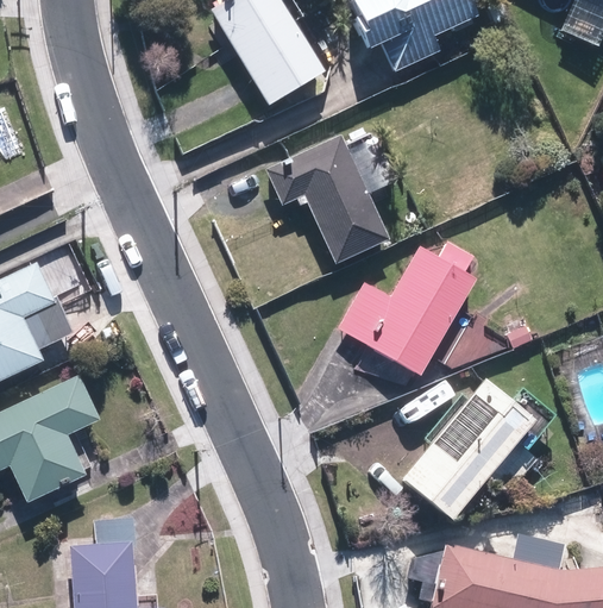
[(325,71),(281,0),(227,0),(212,10),(270,105),(325,71)]
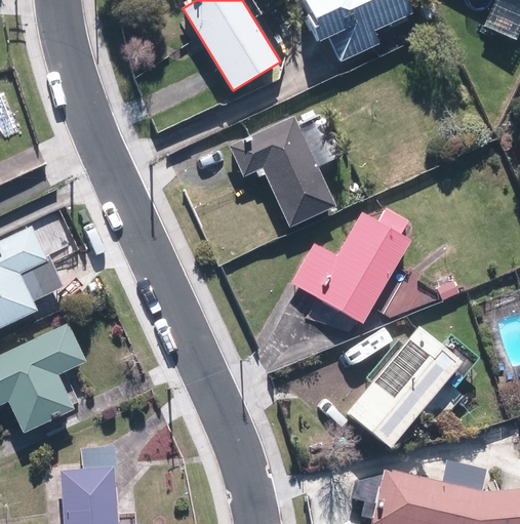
[(331,36),(343,61),(381,43),(374,30),(410,13),(403,0),(302,0),(309,15),(307,16),(318,42),(331,36)]
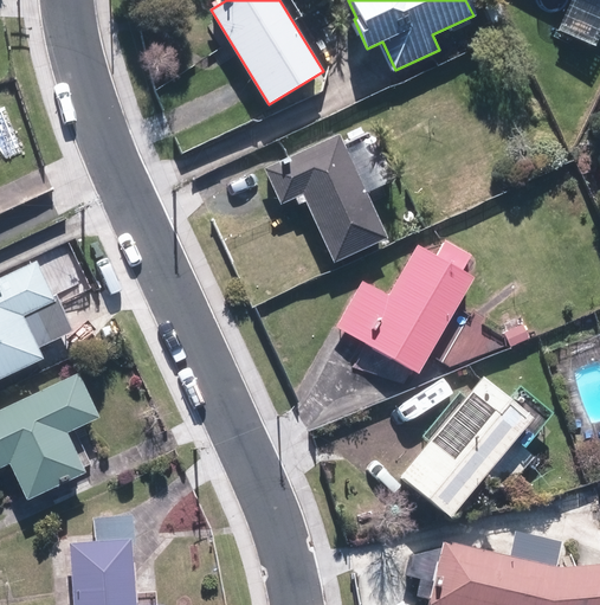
[(387,238),(340,135),(269,168),(284,204),(305,194),(336,261),(387,238)]
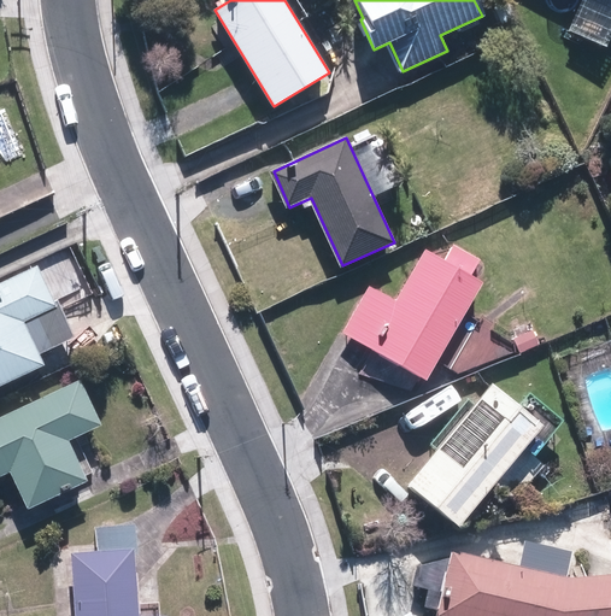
[(346,334),(427,380),(482,282),(471,276),(480,259),(458,247),(448,264),(427,251),(398,301),(371,287),(346,334)]
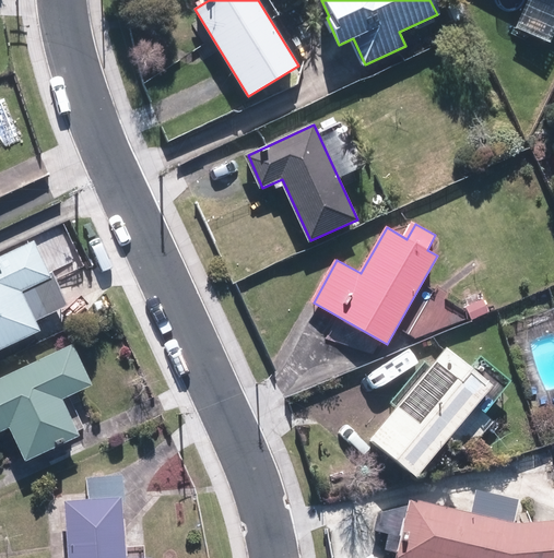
[(0,349),(42,331),(36,321),(66,307),(36,244),(0,259),(0,349)]
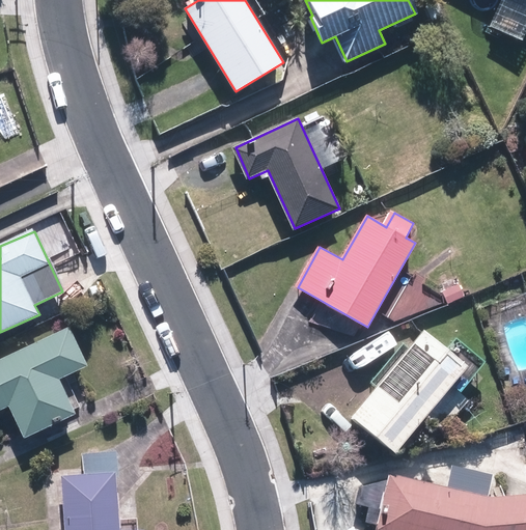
[(445,351),(420,330),(349,416),(391,450),(424,411),(445,427),(469,399),(459,391),(483,362),(455,339),(445,351)]
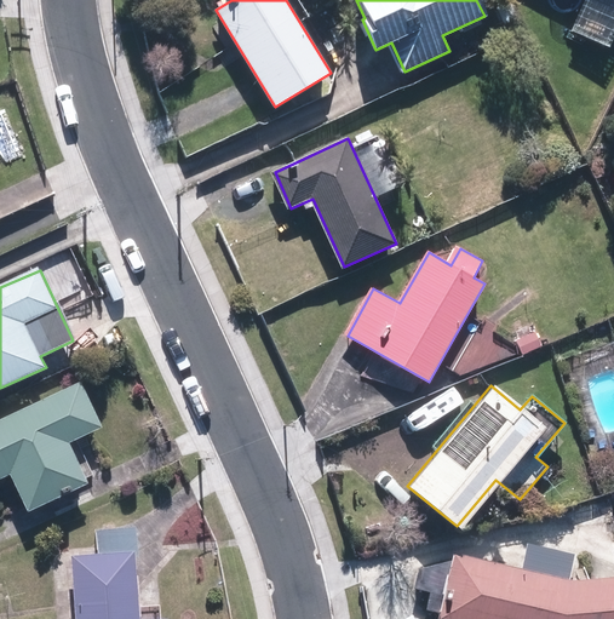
[(82,387),(0,424),(0,479),(13,474),(29,509),(90,481),(72,442),(102,429),(82,387)]
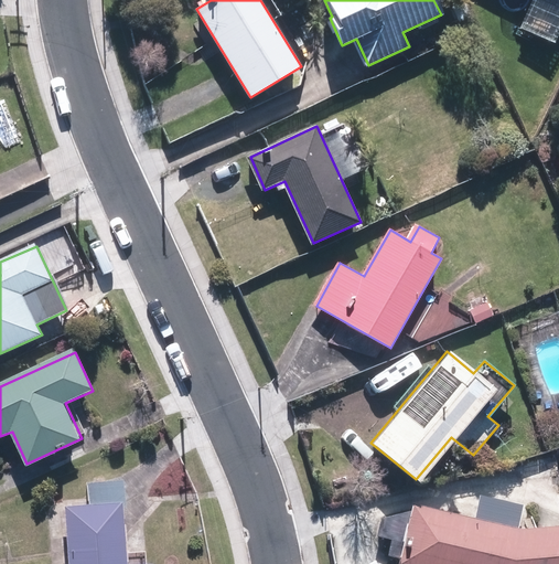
[(415,503),(401,563),(406,563),(558,563),(558,525),(557,525),(520,528),(415,503)]
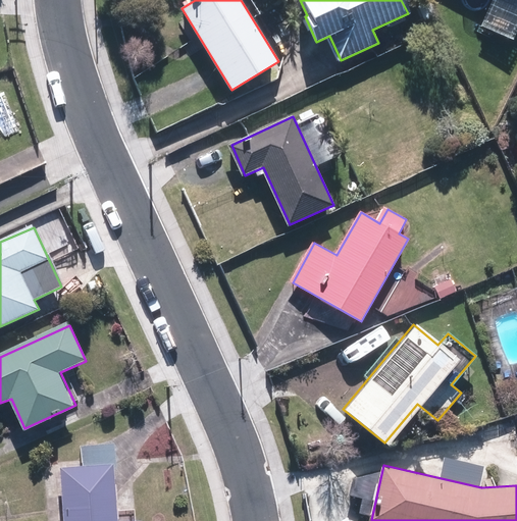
[(118,520),(115,466),(64,470),(67,520),(118,520)]
